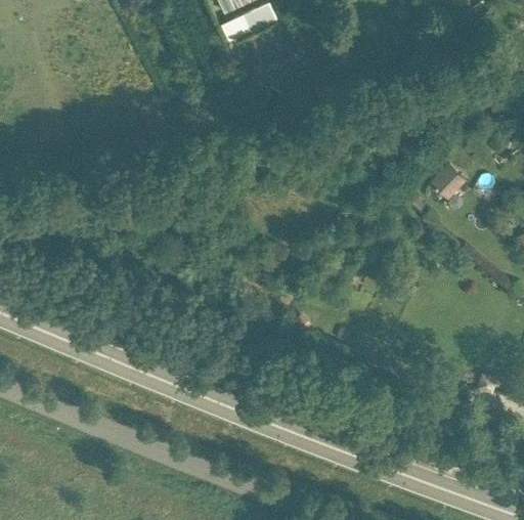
[(218,0),(225,13),(252,0),(218,0)]
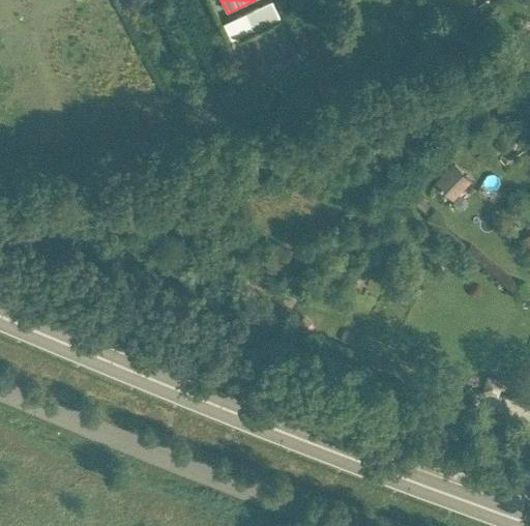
[(272,2),(244,16),(252,32),(281,19),(272,2)]
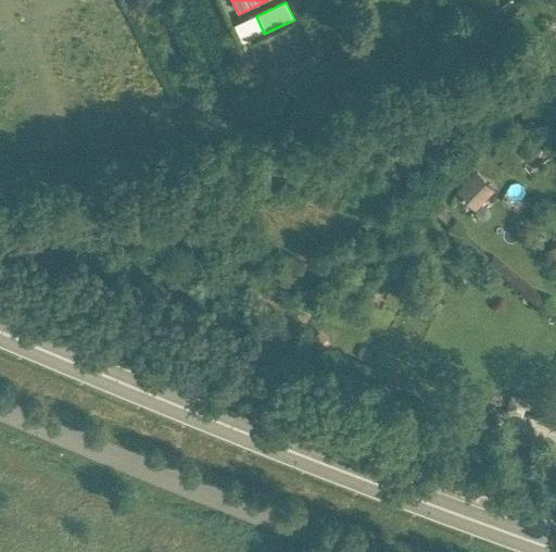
[(256,17),(248,22),(255,37),(263,33),(256,17)]
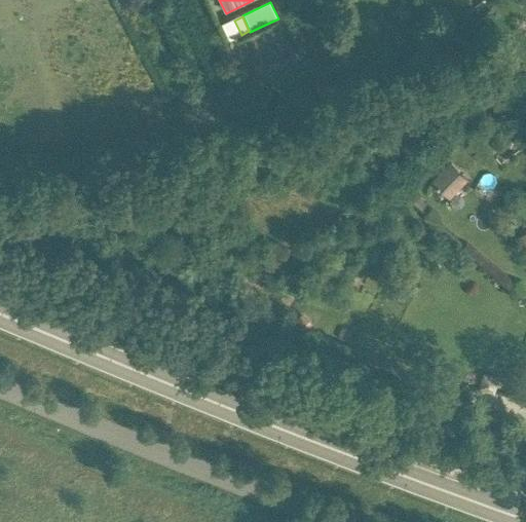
[(448,198),(465,181),(450,165),(433,183),(448,198)]
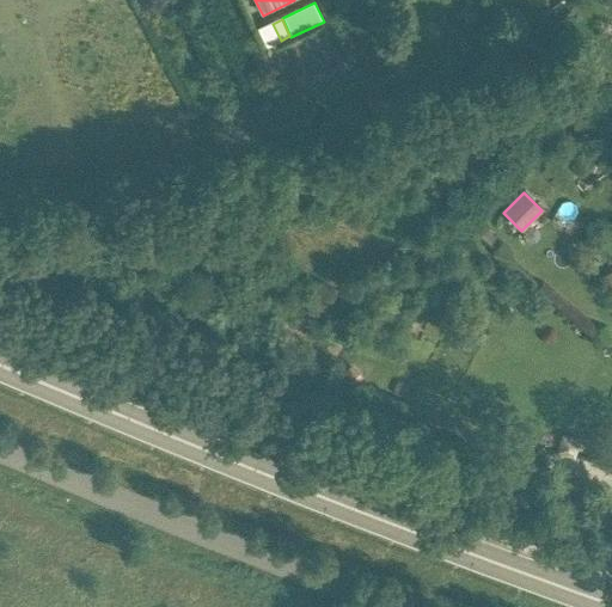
[(352,367),(340,381),(354,393),(366,378),(352,367)]
